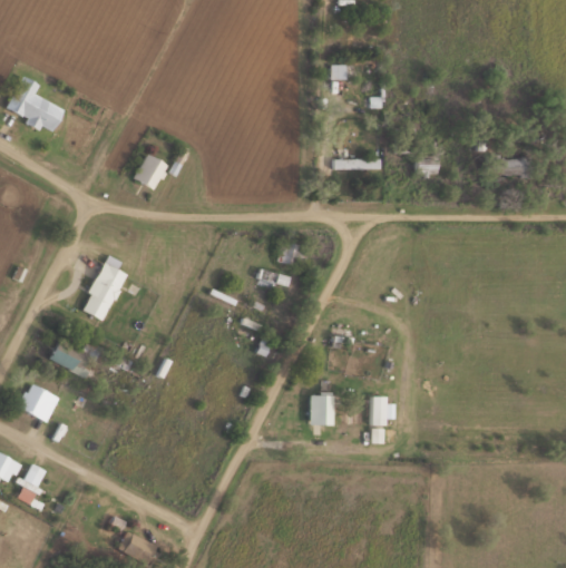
[(334,79),(349,78),(348,65),(333,66),(334,79)]
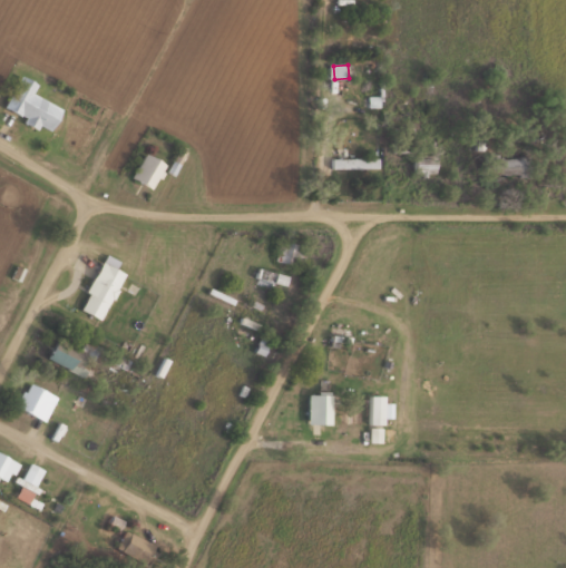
[(51,135),(65,109),(37,94),(41,86),(25,76),(6,109),(51,135)]
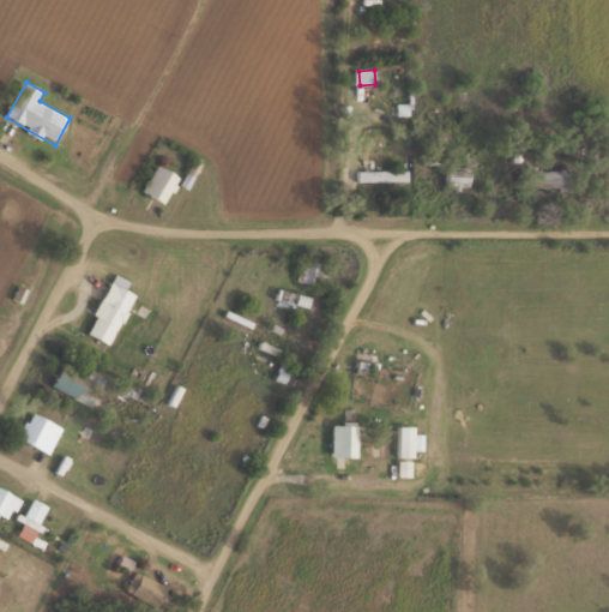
[(166,205),(181,179),(160,167),(144,193),(166,205)]
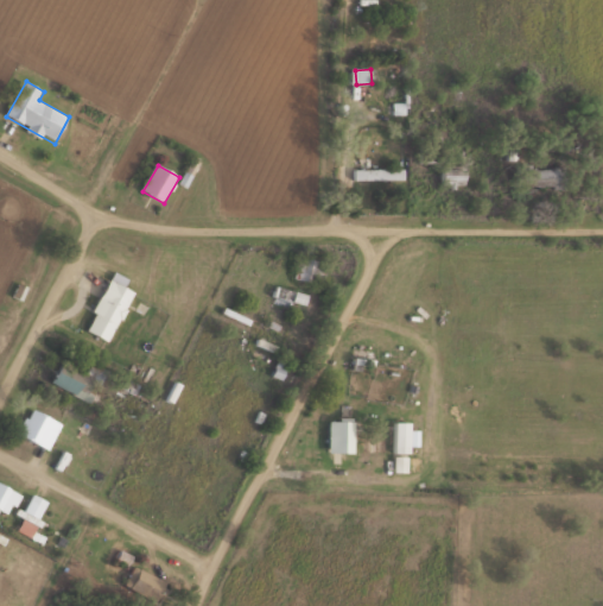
[(531,188),(564,188),(564,170),(531,170),(531,188)]
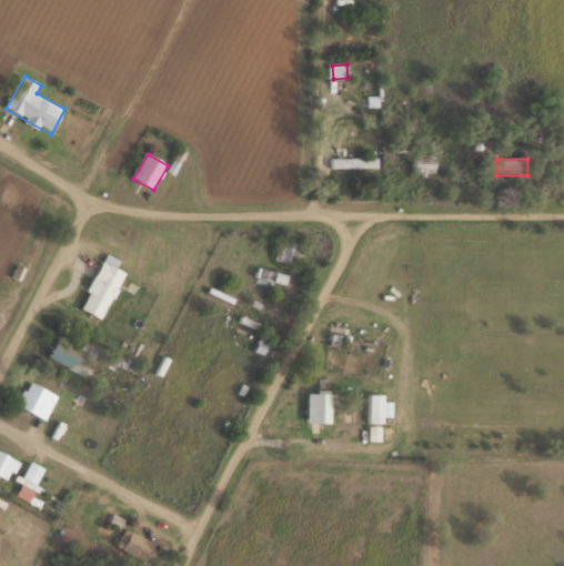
[(309,245),(283,240),(278,260),(303,266),(309,245)]
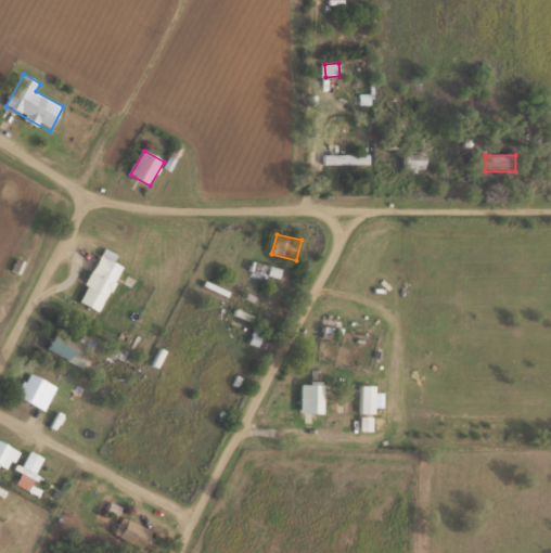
[(80,301),(102,311),(124,265),(101,255),(80,301)]
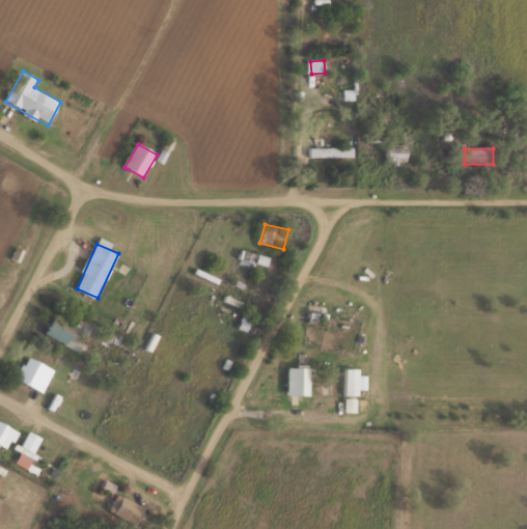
[(47,336),(81,350),(91,322),(83,318),(80,327),(54,316),(47,336)]
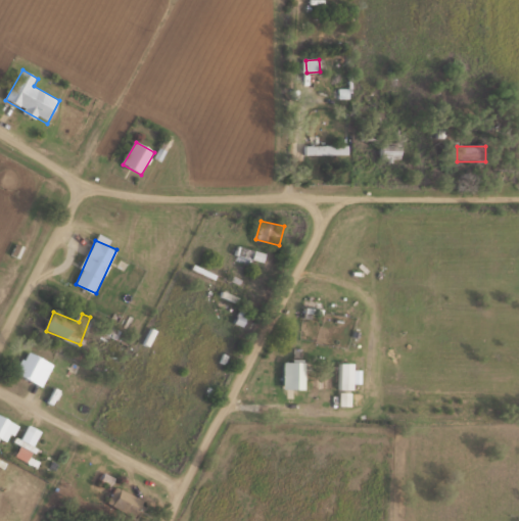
[(250,317),(243,312),(236,321),(243,326),(250,317)]
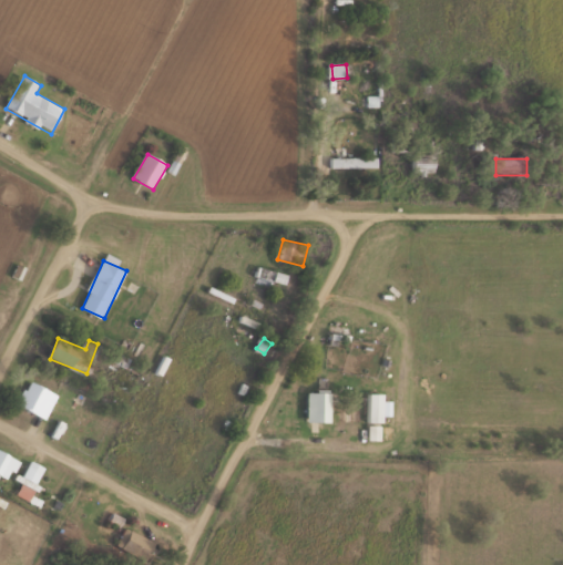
[(21,406),(47,420),(59,397),(33,382),(21,406)]
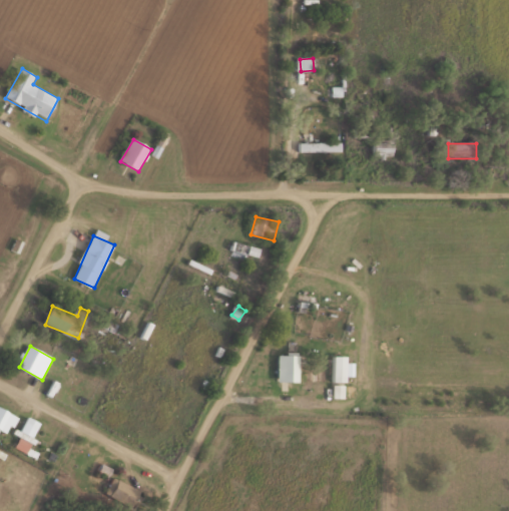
[(279,382),(301,382),(301,354),(279,354),(279,382)]
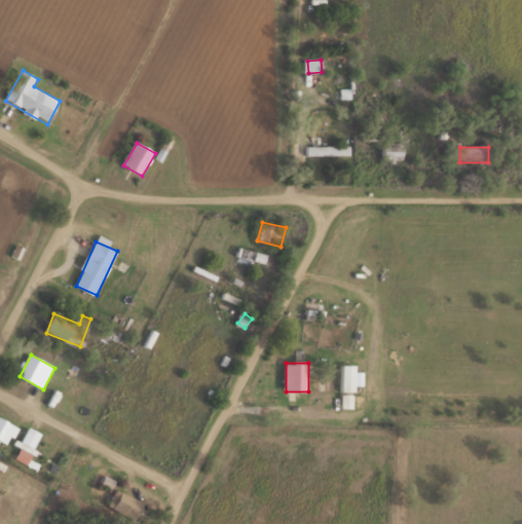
[(343,393),(358,393),(358,365),(343,365),(343,393)]
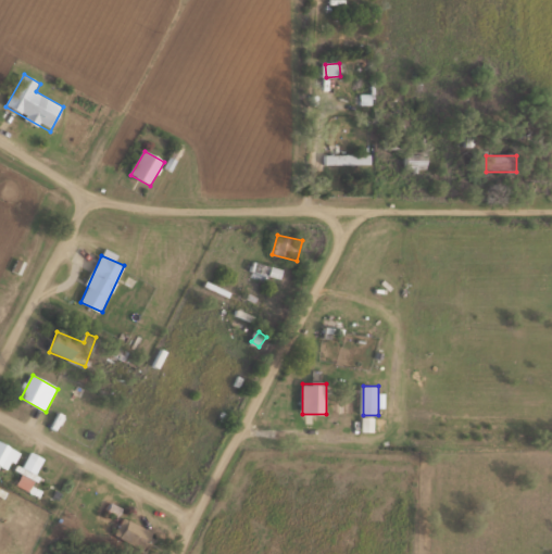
[(21,452),(0,441),(0,465),(11,471),(21,452)]
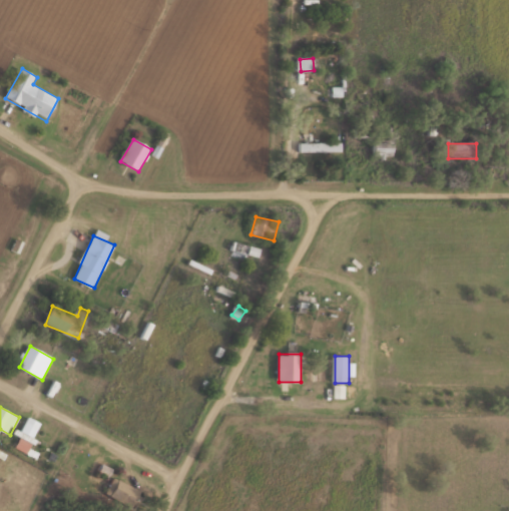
[(15,447),(28,453),(42,424),(30,417),(15,447)]
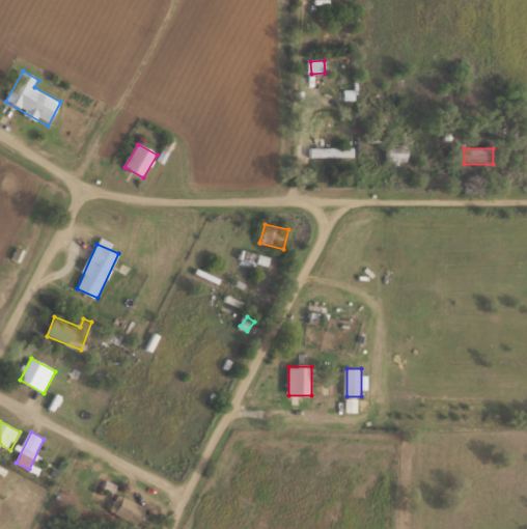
[(114,513),(138,524),(145,507),(121,496),(114,513)]
